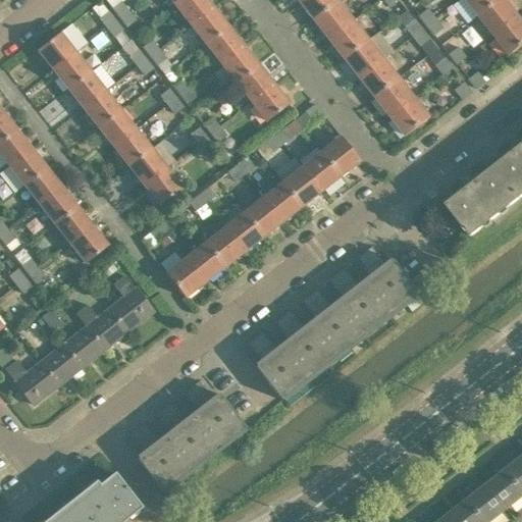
[(212,8),(205,0),(181,0),(174,6),(190,25),(212,8)]
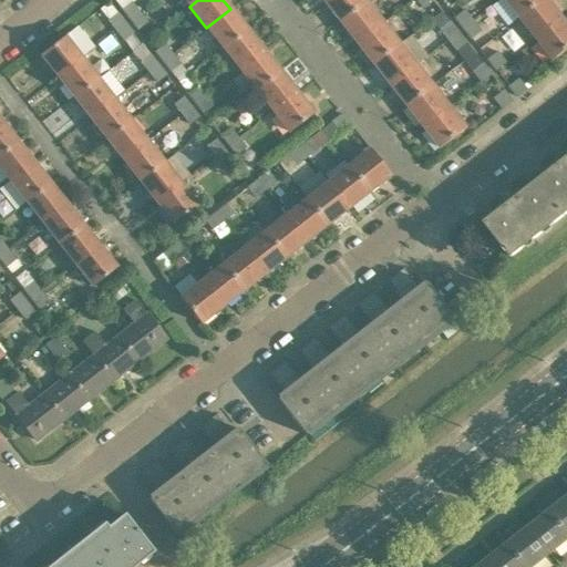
[(327,0),(326,2),(342,22),(369,1),(368,0),(327,0)]
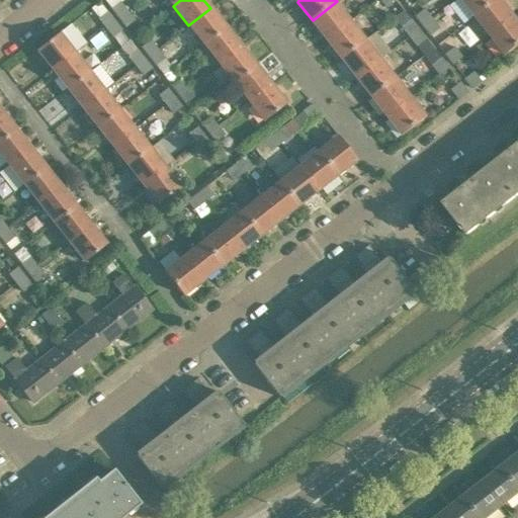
[(396,1),(395,0),(380,0),(386,8),(396,1)]
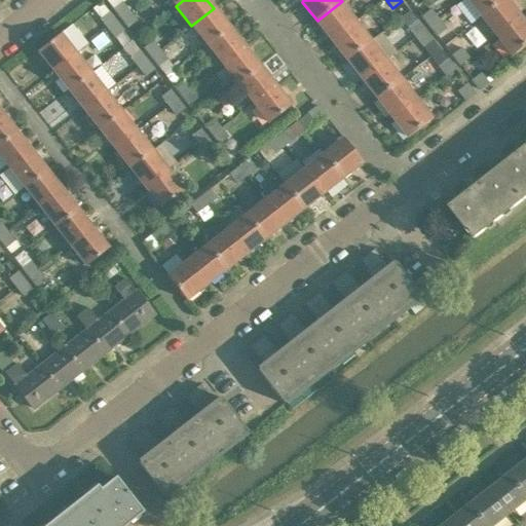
[(503,0),(470,0),(483,16),(503,0)]
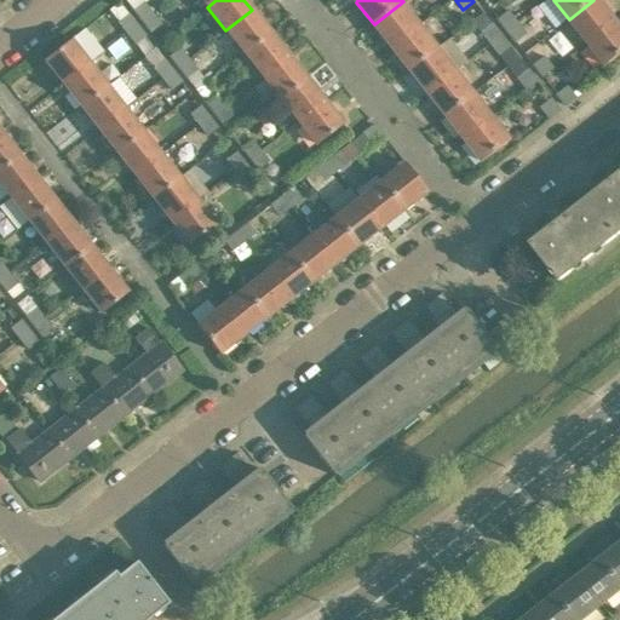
[(593,0),(569,19),(587,42),(616,19),(601,0),(593,0)]
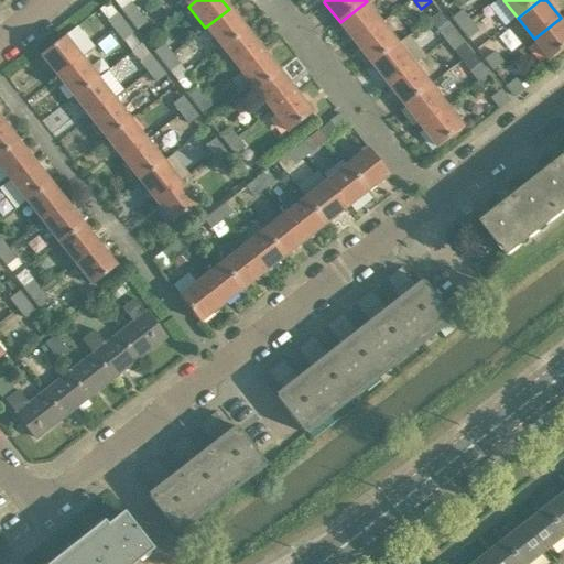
[(340,22),(357,43),(383,22),(367,1),(340,22)]
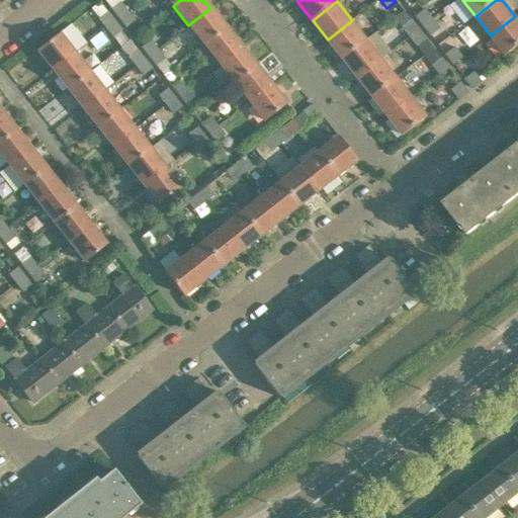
[(118,18),(126,12),(119,3),(111,9),(118,18)]
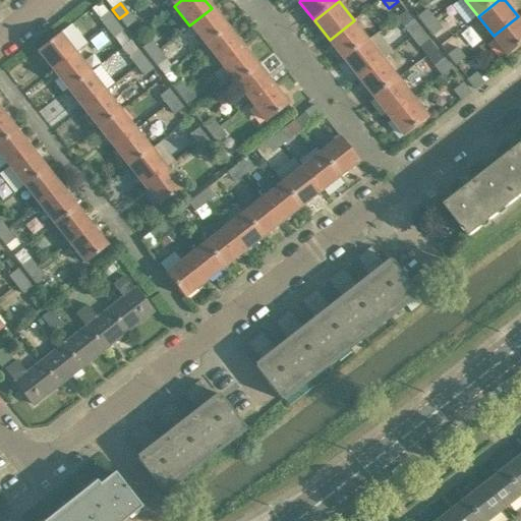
[(227,27),(212,8),(189,25),(204,45),(227,27)]
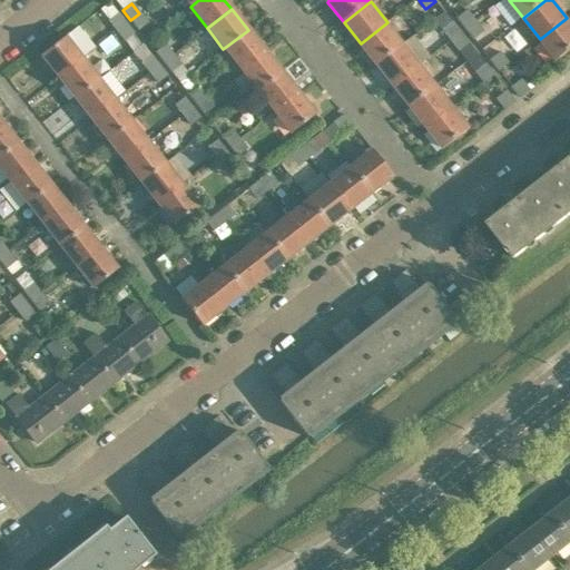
[(465,29),(475,21),(468,10),(458,18),(465,29)]
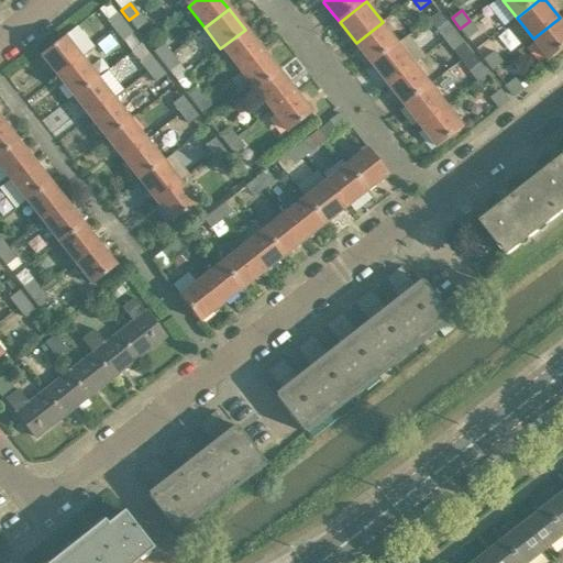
[(145,22),(138,13),(129,20),(135,30),(145,22)]
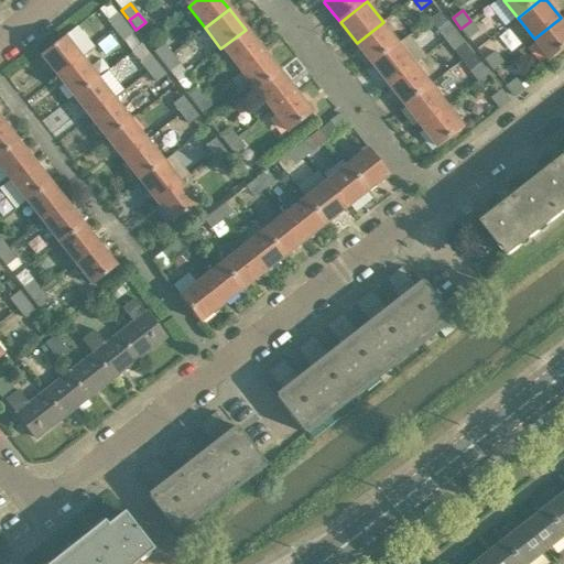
[(115,31),(123,24),(116,14),(107,21),(115,31)]
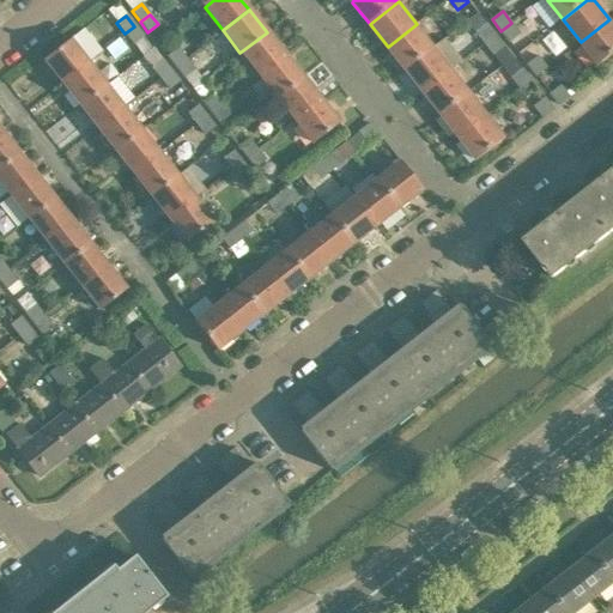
[(612,54),(612,23),(610,19),(581,42),(599,65),(612,54)]
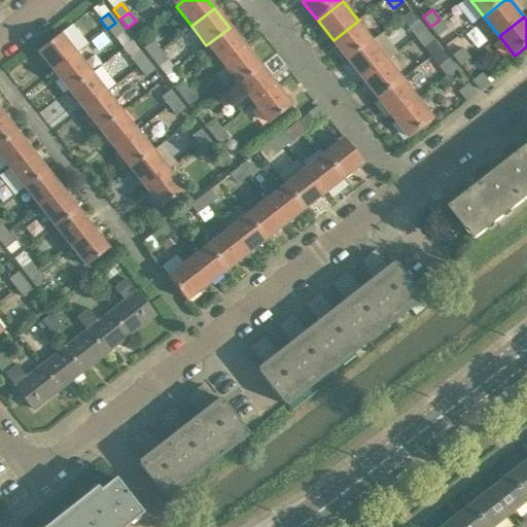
[(448,29),(440,20),(430,27),(438,36),(448,29)]
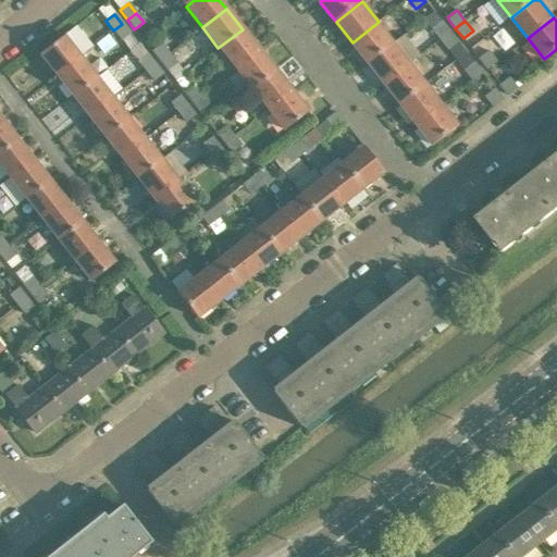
[(353,42),(368,63),(395,42),(379,22),(353,42)]
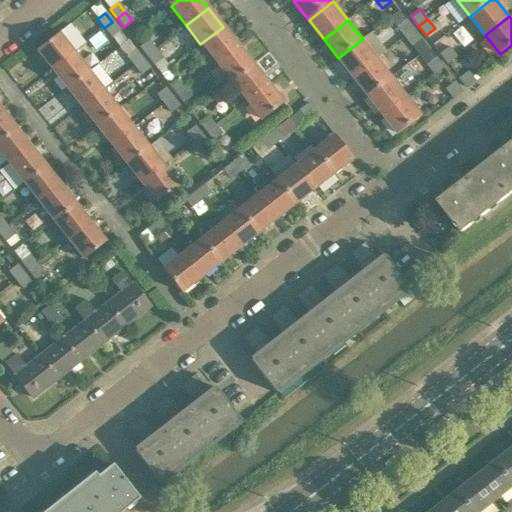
[(413,29),(406,20),(398,27),(405,36),(413,29)]
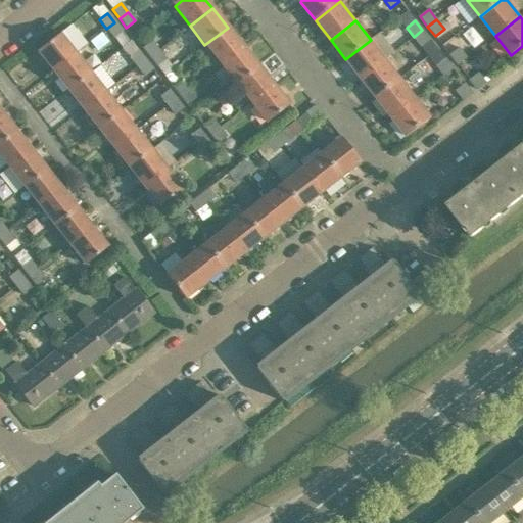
[(121,32),(114,22),(106,29),(113,38),(121,32)]
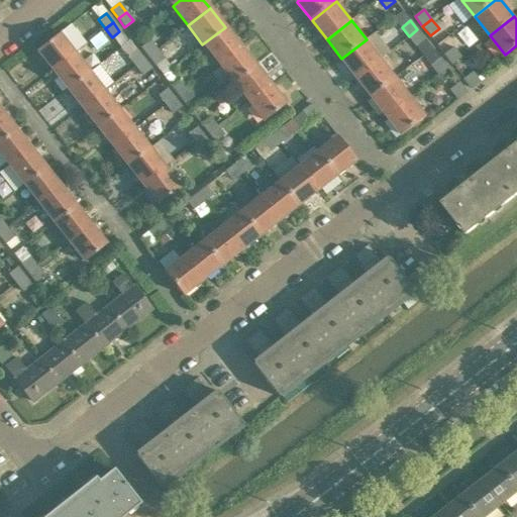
[(239,46),(225,27),(202,44),(217,64),(239,46)]
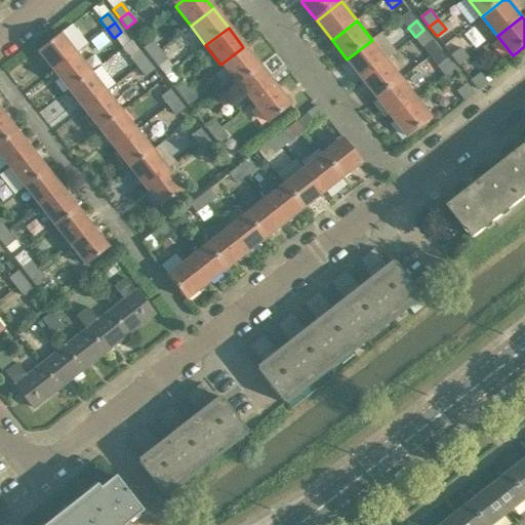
[(432,40),(423,30),(415,37),(422,47),(432,40)]
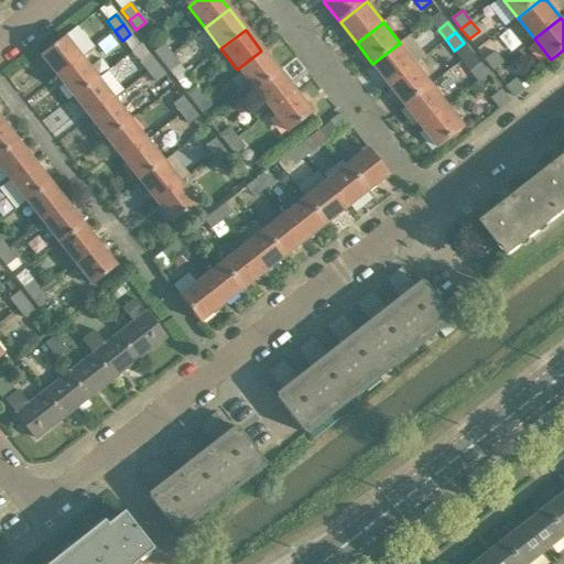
[(56,77),(80,57),(63,36),(40,55),(56,77)]
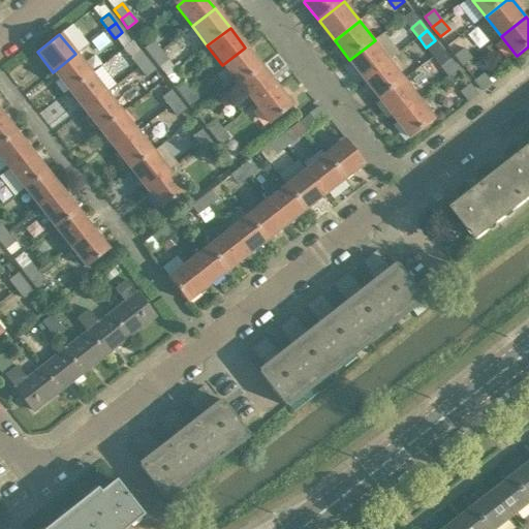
[(90,44),(97,55),(109,47),(100,36),(90,44)]
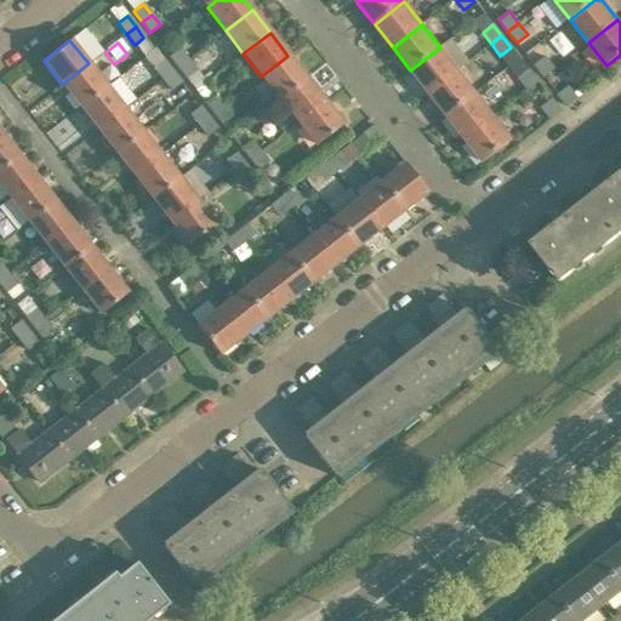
[(410,70),(428,93),(459,70),(440,47),(410,70)]
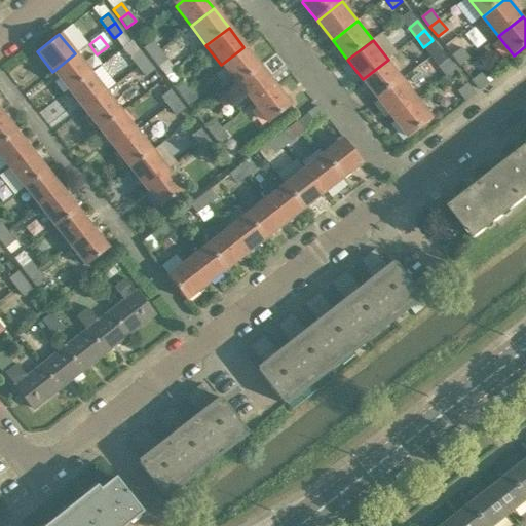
[(150,58),(158,50),(152,41),(143,48),(150,58)]
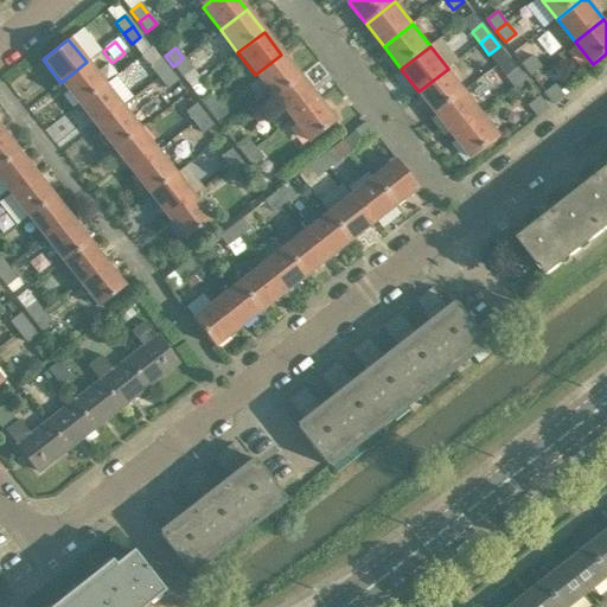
[(523,64),(531,75),(556,56),(550,50),(536,61),(532,56),(523,64)]
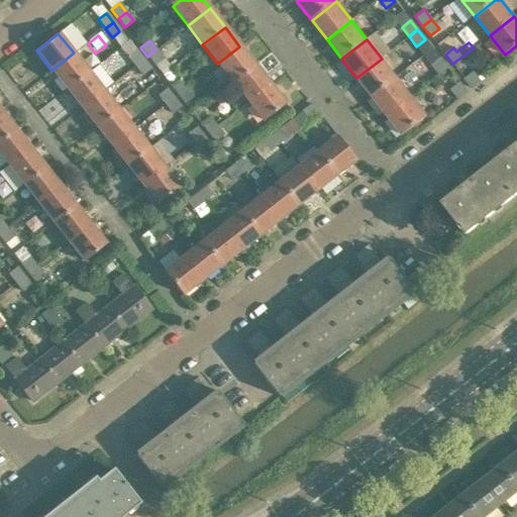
[(254,66),(239,46),(217,64),(232,83),(254,66)]
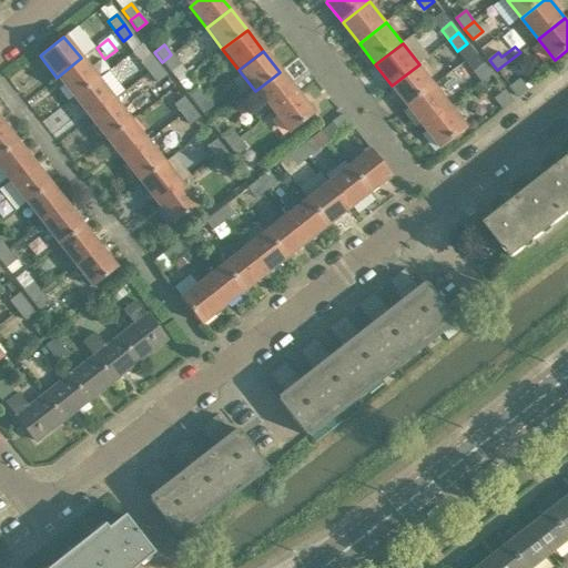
[(179,64),(171,54),(162,62),(170,72),(179,64)]
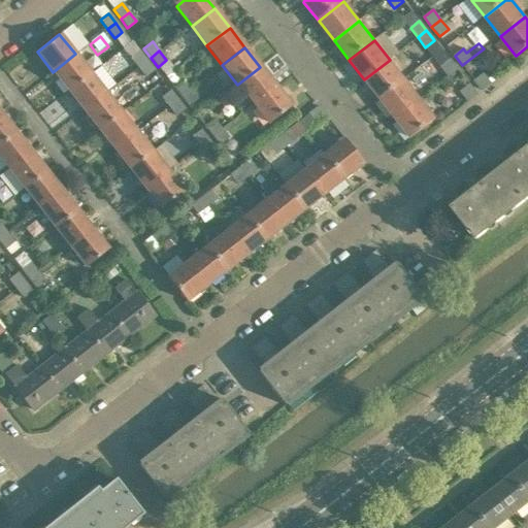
[(137,68),(145,61),(138,52),(130,59),(137,68)]
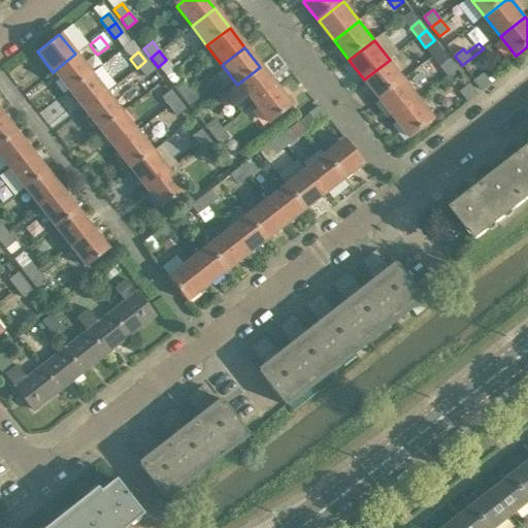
[(91,73),(75,54),(53,72),(68,91),(91,73)]
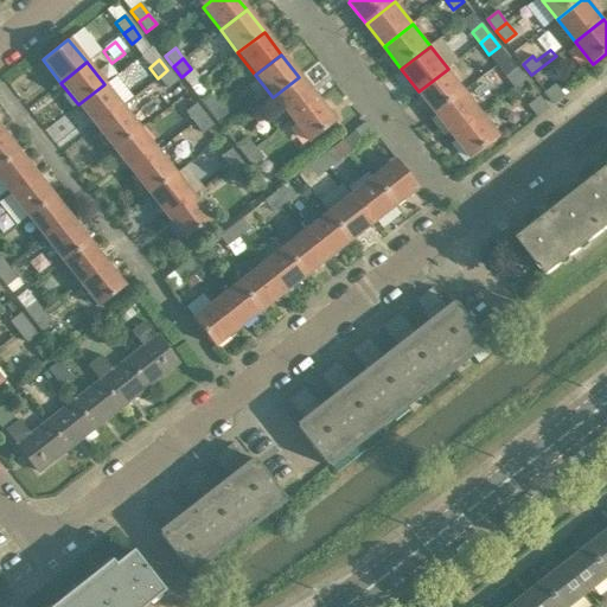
[(419,91),(436,114),(465,91),(448,69),(419,91)]
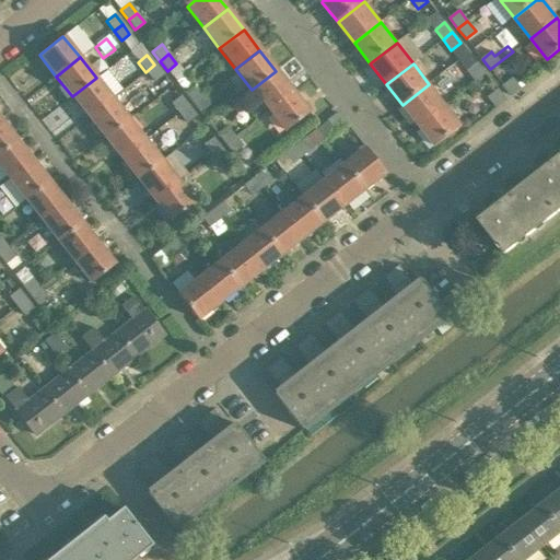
[(485,73),(482,70),(477,63),(467,71),(476,82),(485,73)]
